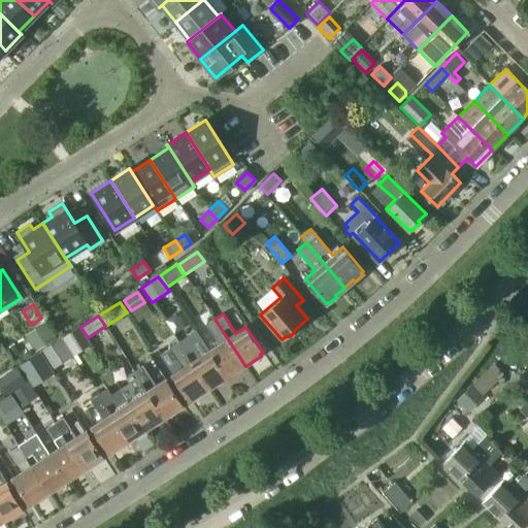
[(245,366),(215,319),(205,325),(219,344),(209,351),(227,378),(245,366)]
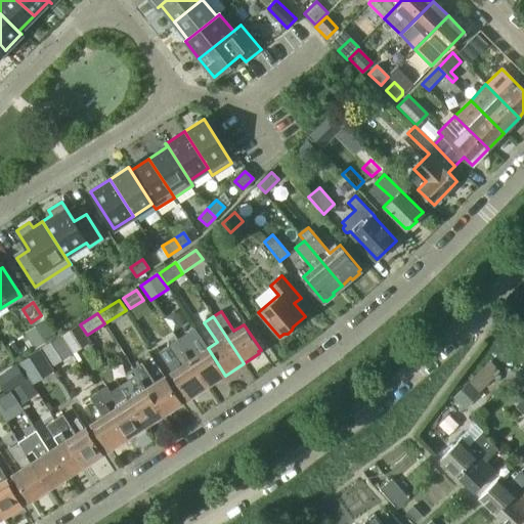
[(56,321),(50,325),(56,335),(66,329),(61,322),(56,321)]
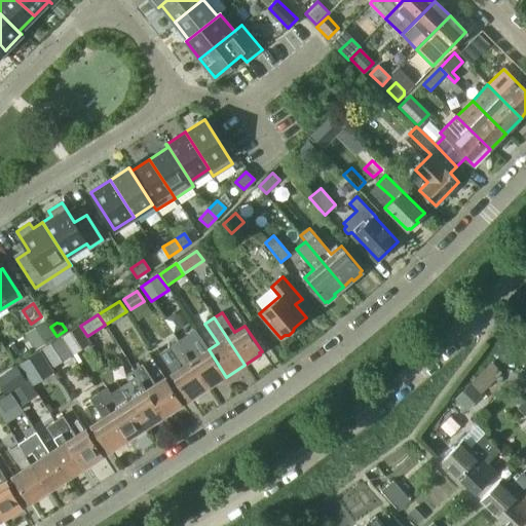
[(90,343),(79,326),(62,337),(73,354),(90,343)]
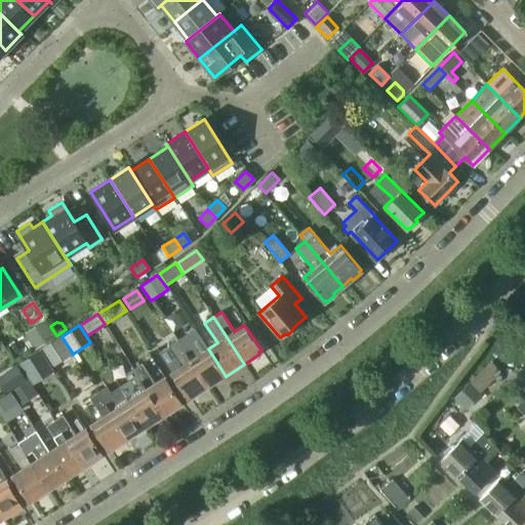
[(226,376),(208,349),(198,355),(186,334),(176,340),(208,388),(226,376)]
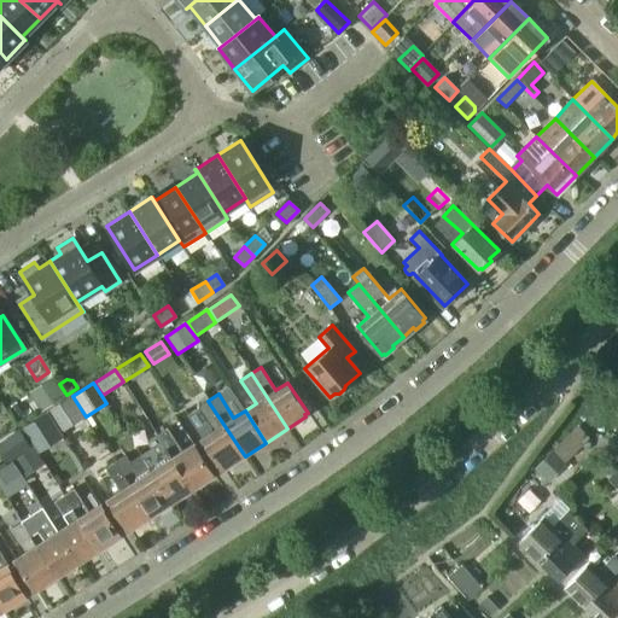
[(86,417),(73,396),(48,412),(62,432),(86,417)]
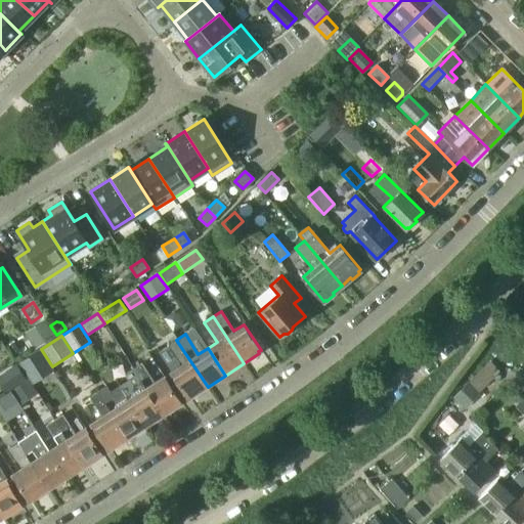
[(208,387),(176,340),(169,345),(181,364),(172,372),(188,397),(190,395),(191,397),(208,387)]
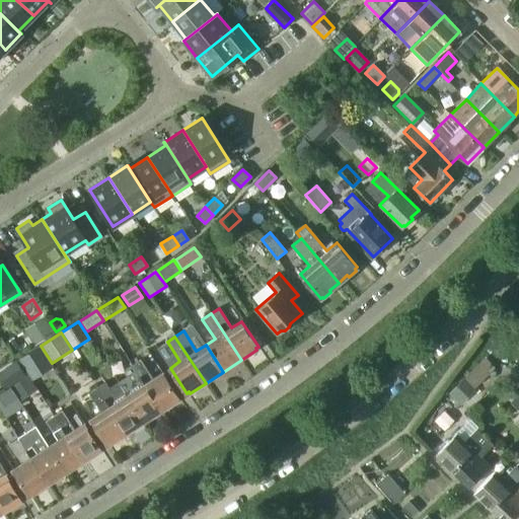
[(51,367),(39,348),(18,361),(30,380),(51,367)]
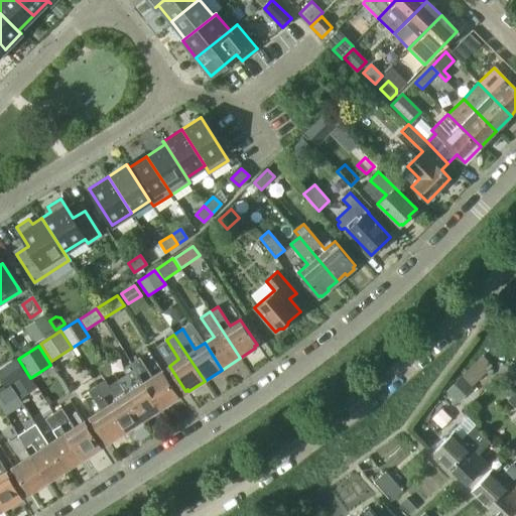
[(178,396),(162,370),(152,377),(139,357),(131,363),(161,409),(177,399),(176,397),(178,396)]
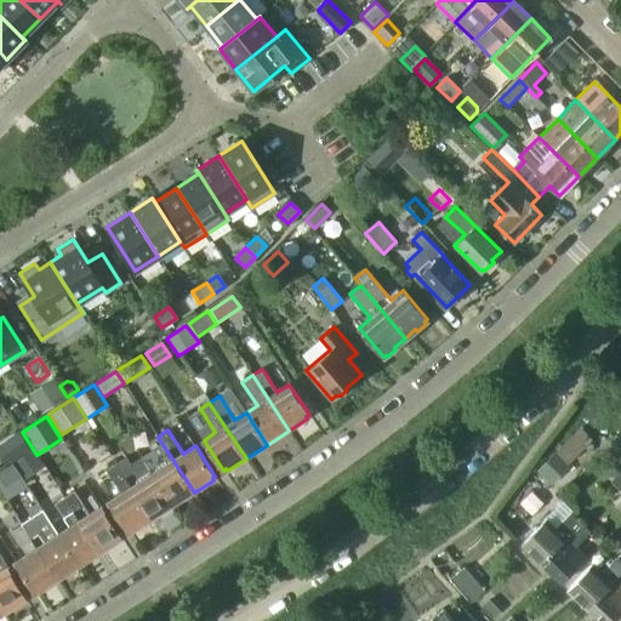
[(21,434),(13,439),(23,456),(30,451),(21,434)]
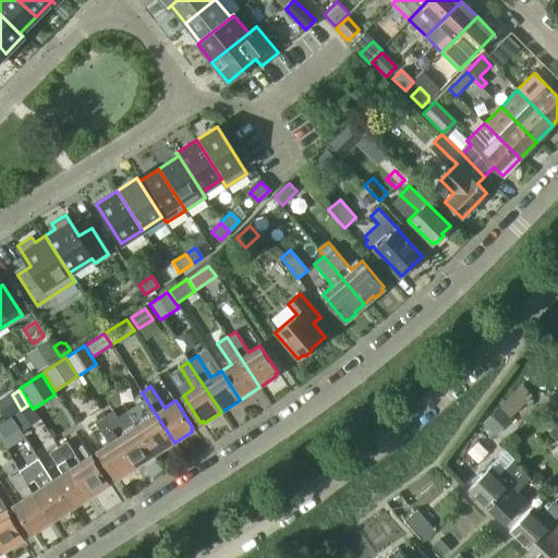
[(174,443),(142,392),(133,398),(137,405),(128,412),(136,426),(155,455),(174,443)]
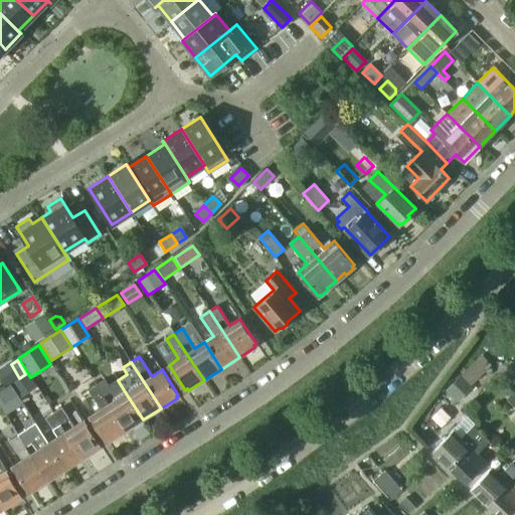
[(27,374),(11,384),(18,395),(34,385),(27,374)]
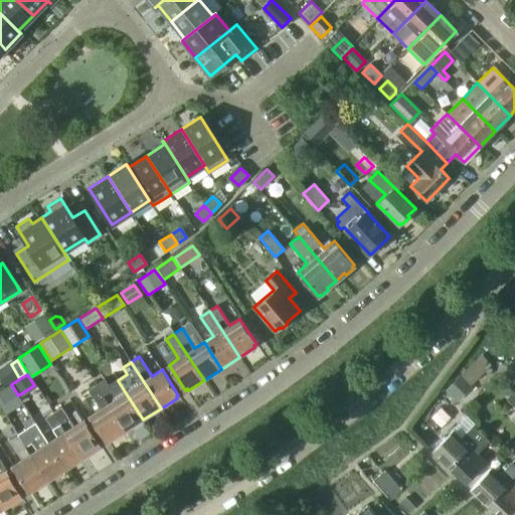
[(458,376),(445,390),(456,400),(469,386),(458,376)]
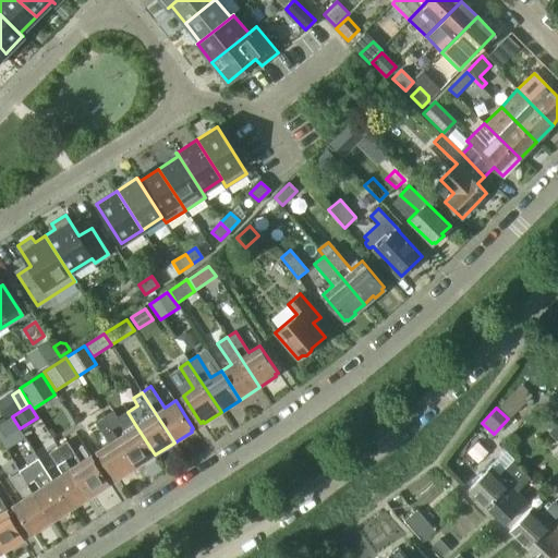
[(155,455),(136,426),(128,412),(118,417),(113,411),(104,416),(136,466),(155,455)]
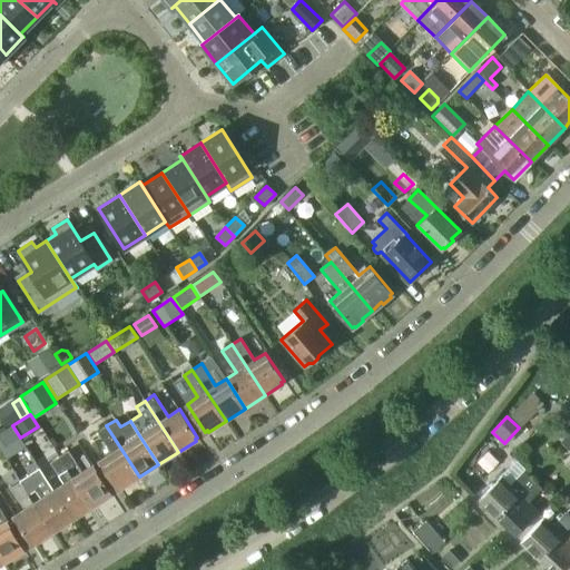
[(139,477),(106,425),(97,431),(111,453),(100,460),(118,488),(120,487),(121,489),(139,477)]
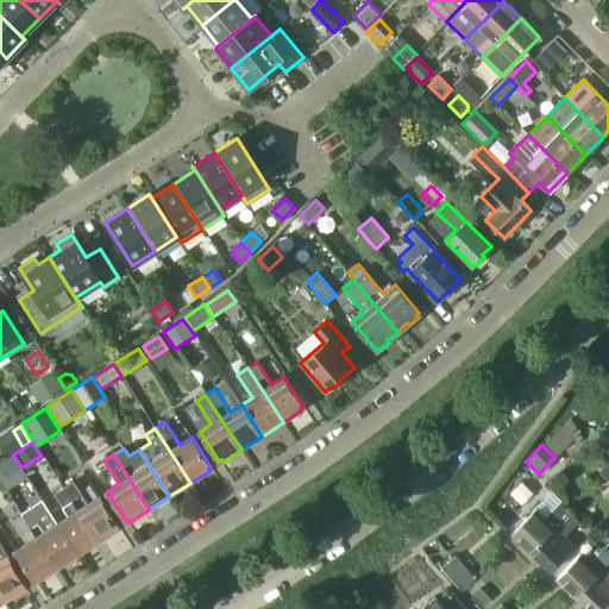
[(11,457),(0,463),(0,472),(4,479),(19,470),(11,457)]
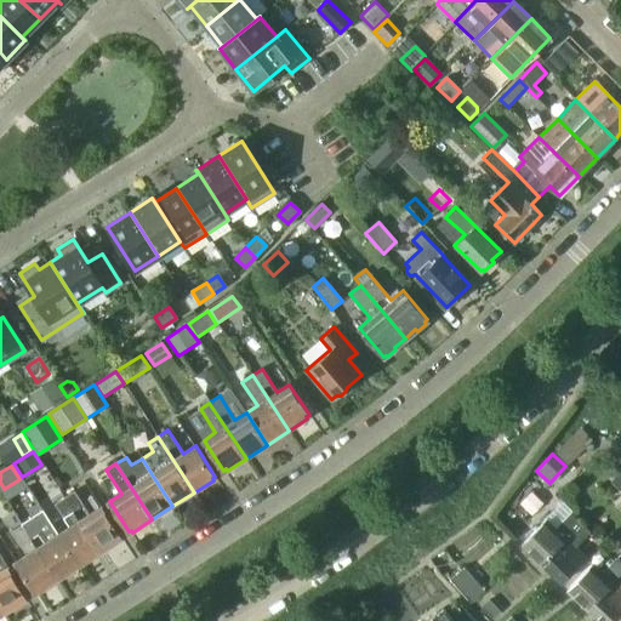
[(620,476),(617,473),(609,483),(620,493),(620,476)]
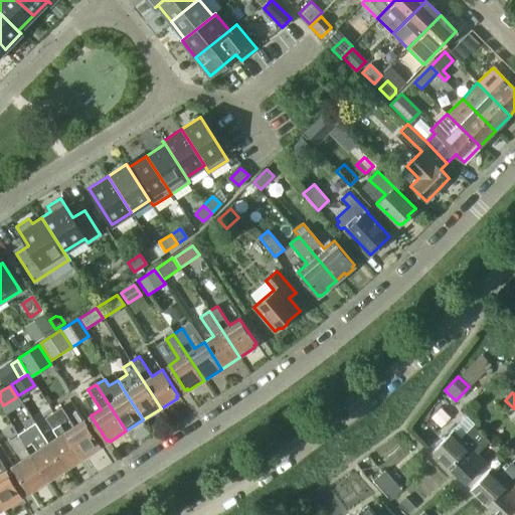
[(100,446),(83,420),(73,426),(60,407),(52,412),(82,459),(99,449),(98,447),(100,446)]
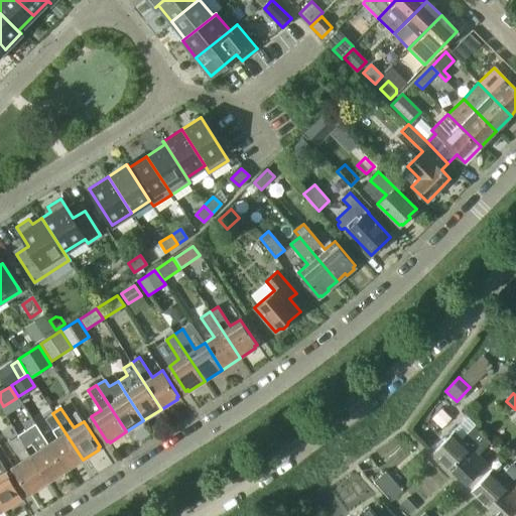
[(83,460),(52,413),(44,418),(56,438),(47,444),(66,472),(83,460)]
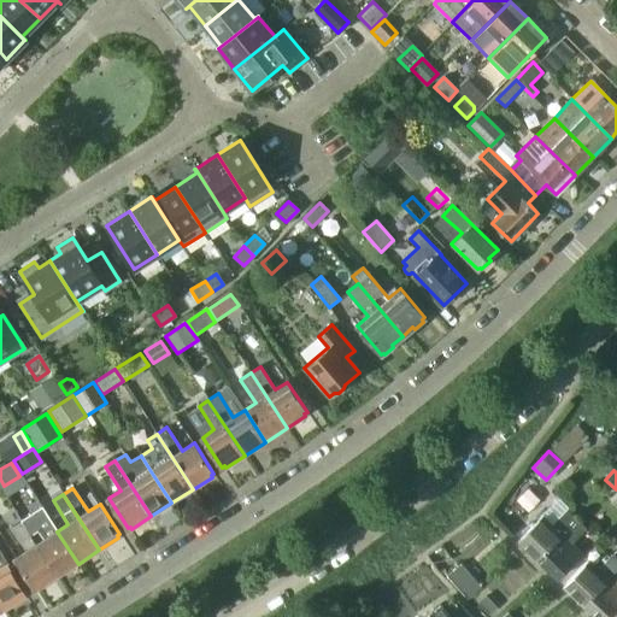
[(31,515),(21,521),(57,577),(78,564),(57,532),(42,507),(31,515)]
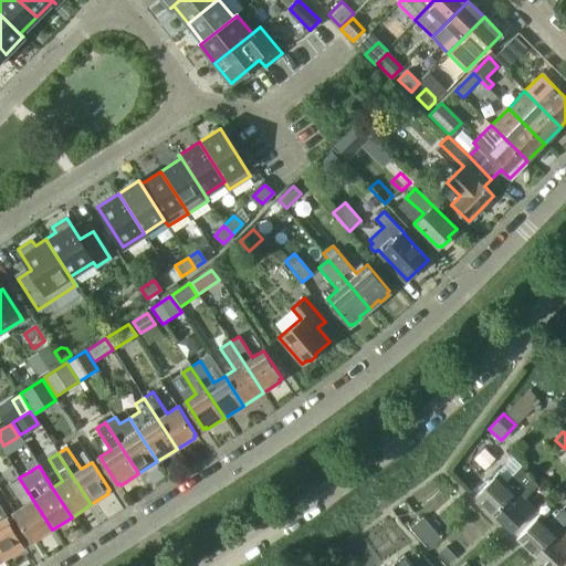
[(492,514),(528,477),(519,468),(505,482),(496,473),(474,496),(492,514)]
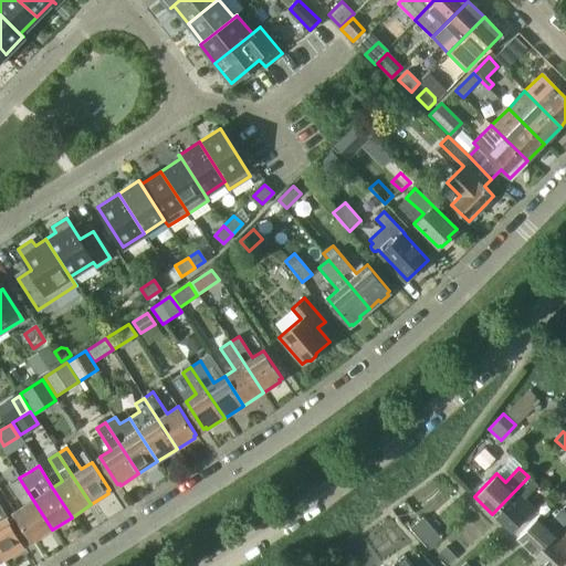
[(533,509),(524,500),(537,485),(528,477),(492,514),(511,532),(533,509)]
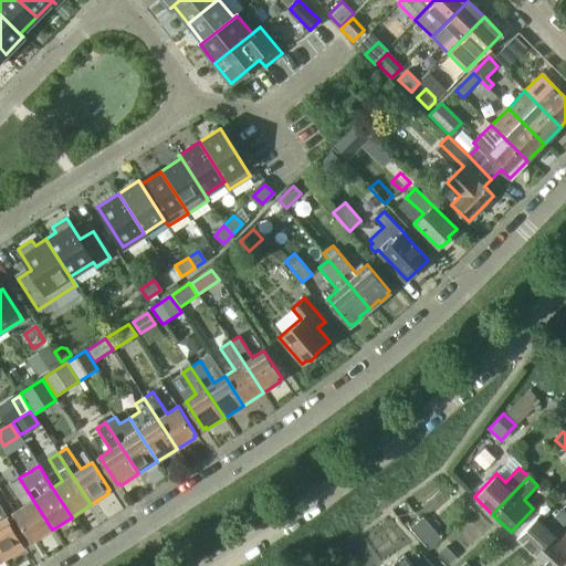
[(52,530),(19,478),(10,483),(24,505),(13,512),(31,541),(33,540),(34,541),(52,530)]
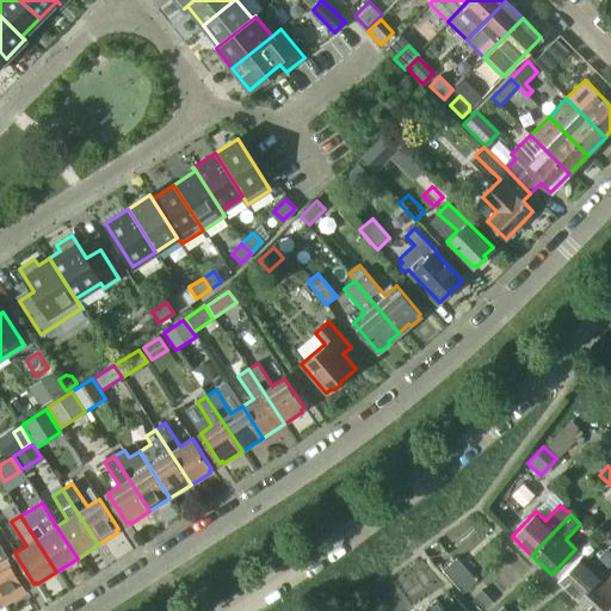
[(582,556),(557,581),(578,599),(602,574),(610,565),(610,544),(606,550),(606,549),(591,565),(582,556)]
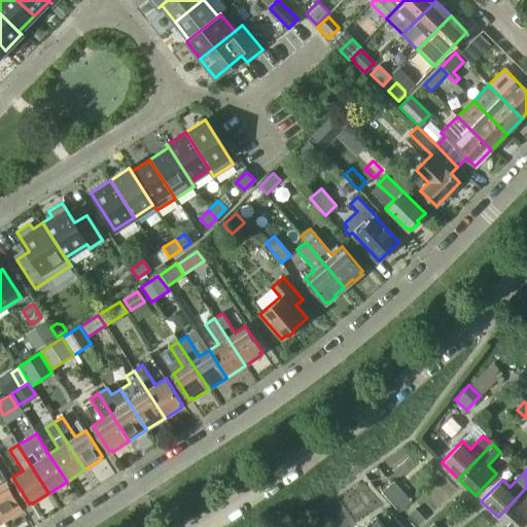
[(0,472),(0,516),(3,521),(20,512),(19,510),(21,508),(0,472)]
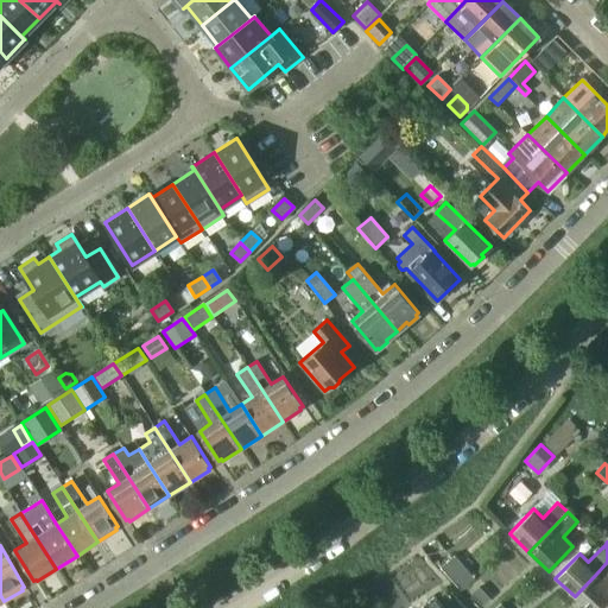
[(453,553),(438,567),(460,591),(474,578),(453,553)]
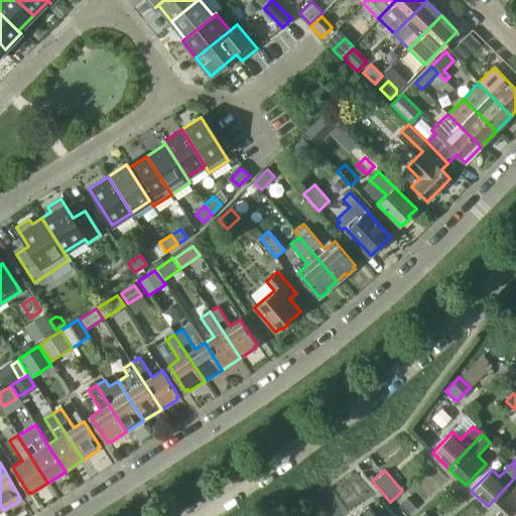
[(509,515),(515,509),(515,492),(515,493),(515,492),(515,481),(510,487),(508,485),(488,506),(497,515),(509,515)]
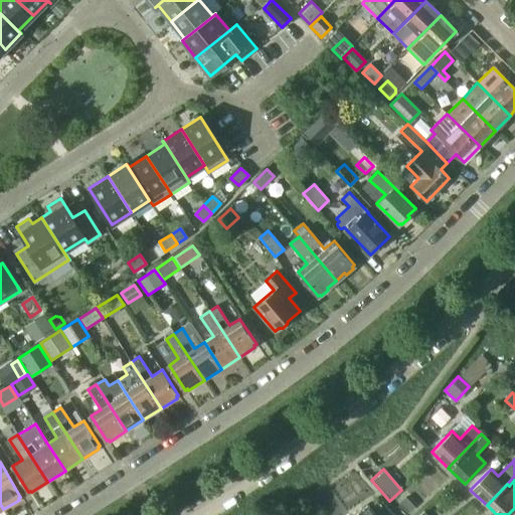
[(415,514),(422,509),(404,491),(392,503),(403,514),(415,514)]
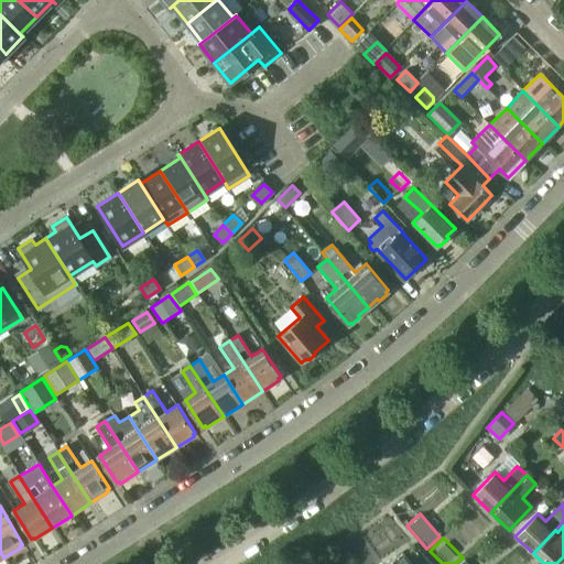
[(409,563),(402,552),(383,563),(409,563)]
